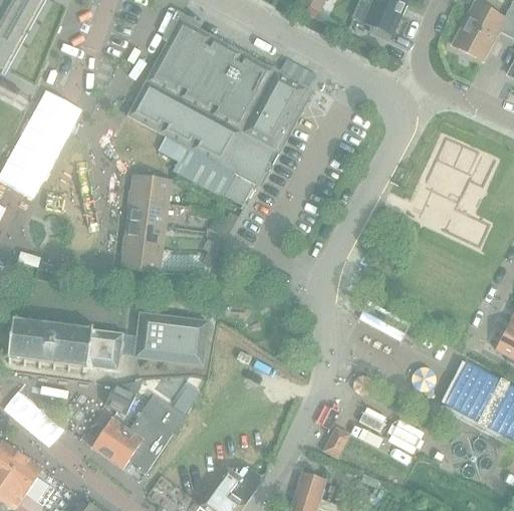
[(0,0),(0,3),(27,19),(38,0),(0,0)]
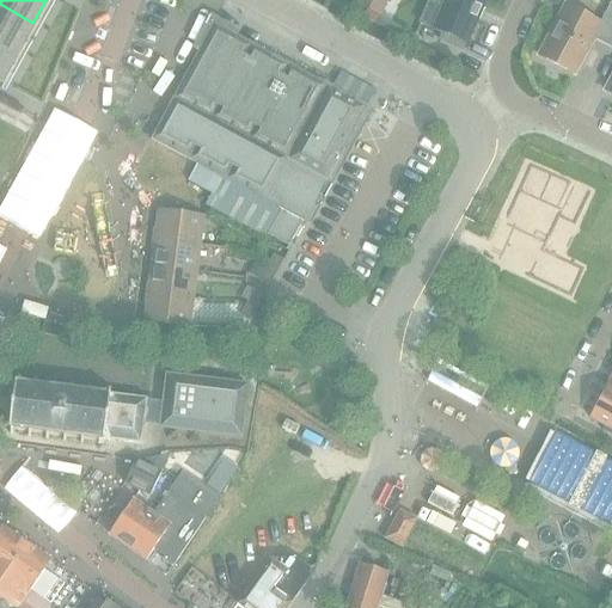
[(357,0),(357,2),(380,12),(385,0),(357,0)]
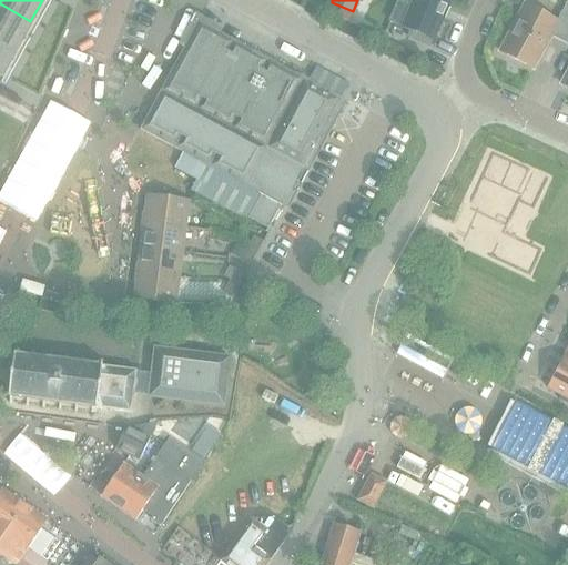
[(396,0),(389,18),(411,28),(408,34),(425,42),(428,36),(433,38),(449,0),(411,0),(409,3),(402,0),(396,0)]
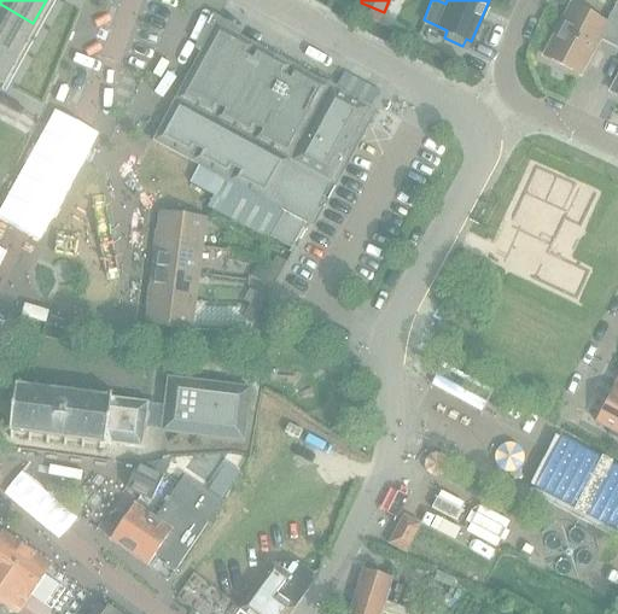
[(614,44),(617,35),(617,0),(616,0),(605,19),(570,1),(543,53),(579,71),(599,35),(614,44)]
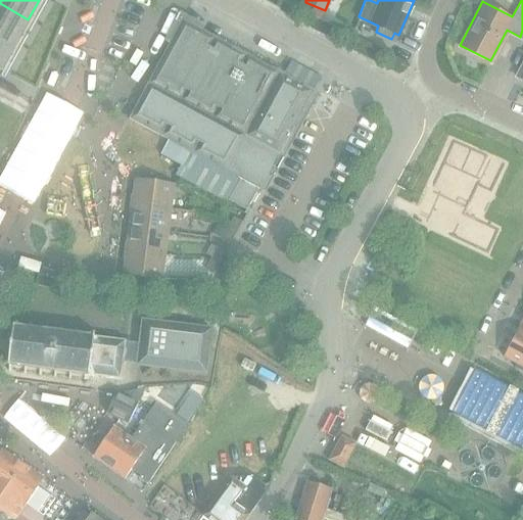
[(0,35),(14,43),(28,19),(0,3),(0,35)]
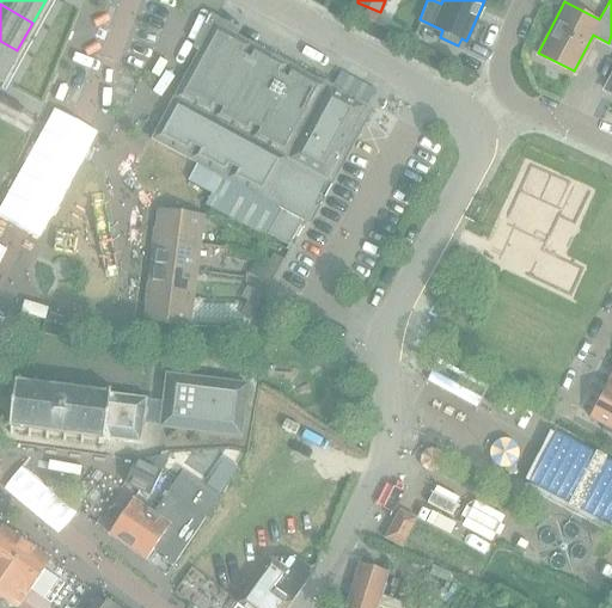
[(304,219),(325,179),(326,176),(312,169),(329,136),(344,145),(367,103),(213,19),(150,135),(281,206),(267,231),(288,243),(301,217),(304,219)]
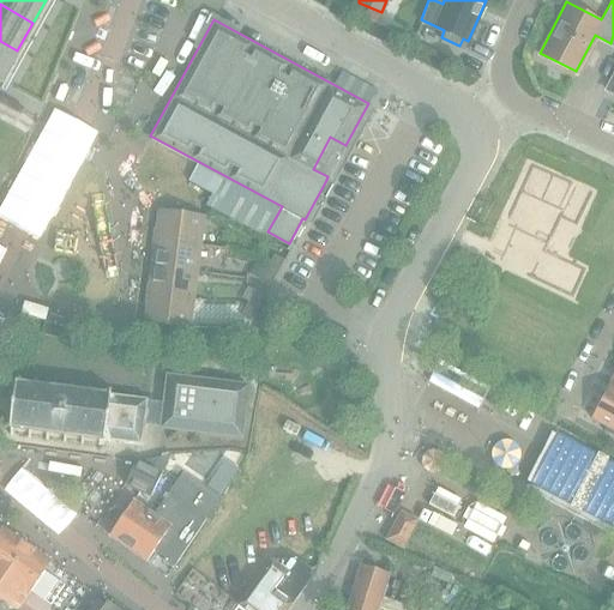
[(17,50),(0,41),(0,79),(1,80),(17,50)]
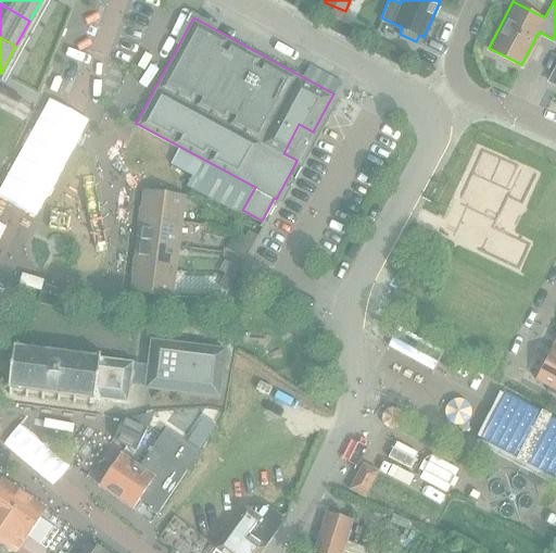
[(143,188),(140,213),(180,218),(184,193),(143,188)]
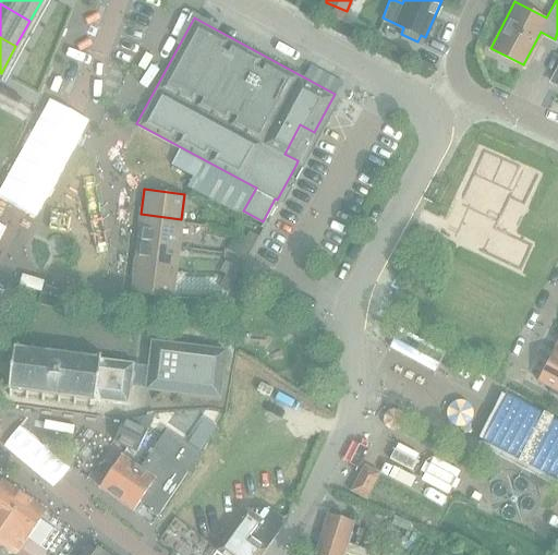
[(141,214),(137,239),(178,244),(181,219),(141,214)]
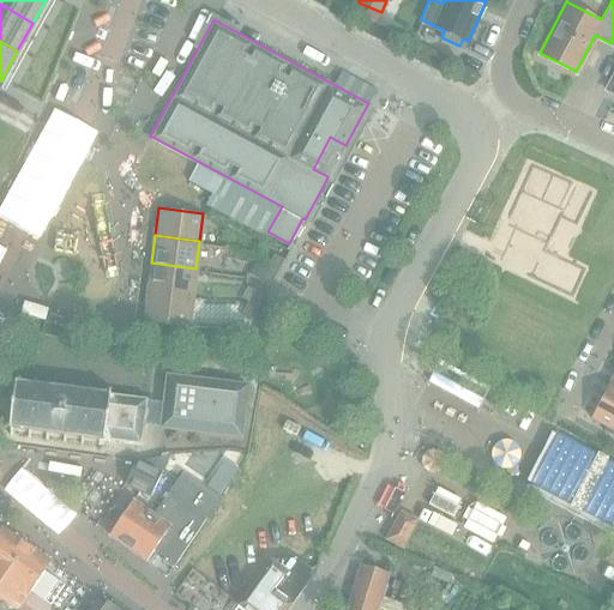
[(275,252),(268,265),(276,270),(284,257),(275,252)]
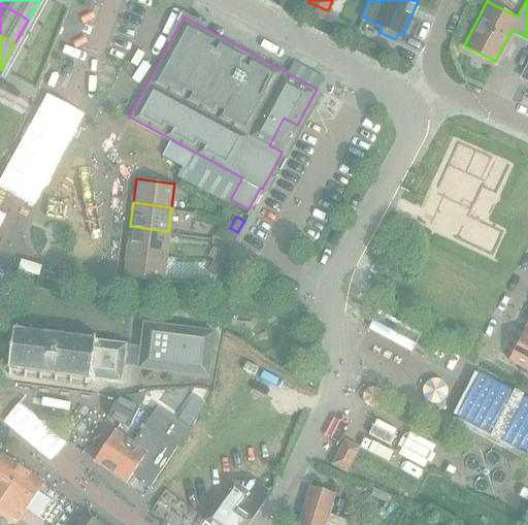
[(165,255),(168,231),(130,226),(127,251),(165,255)]
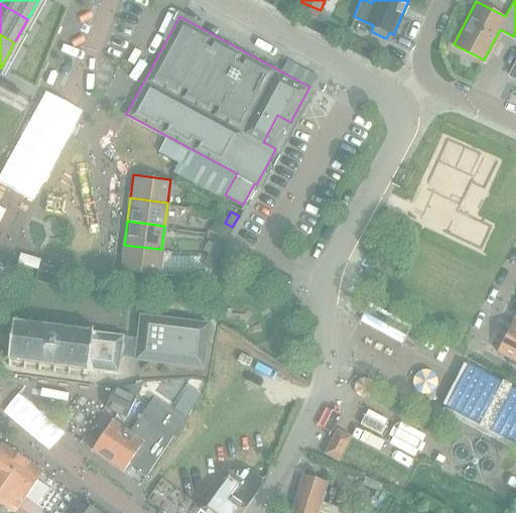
[(226,238),(232,227),(225,223),(219,234),(226,238)]
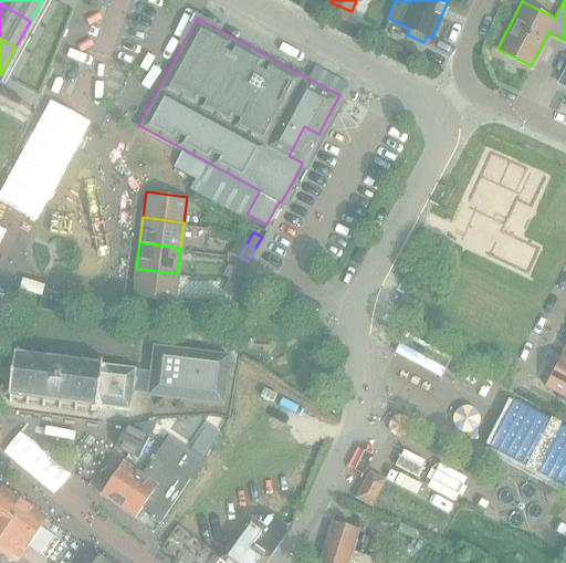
[(354,269),(356,270),(362,260),(358,258),(356,261),(352,259),(347,268),(353,271),(354,269)]
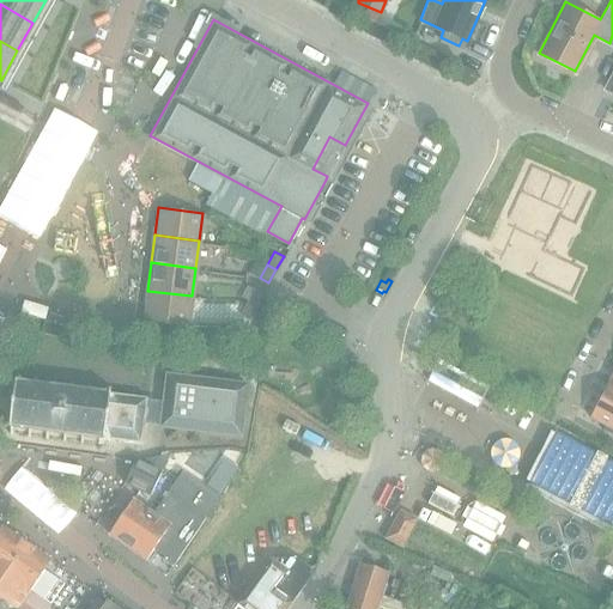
[(255,286),(248,299),(258,304),(265,291),(255,286)]
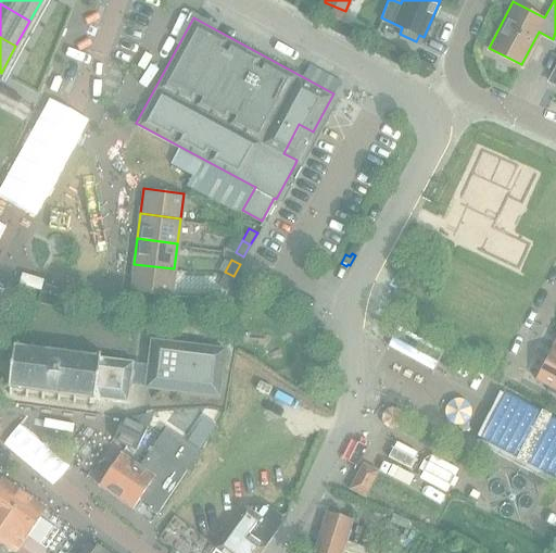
[(171,294),(174,268),(134,264),(130,289),(171,294)]
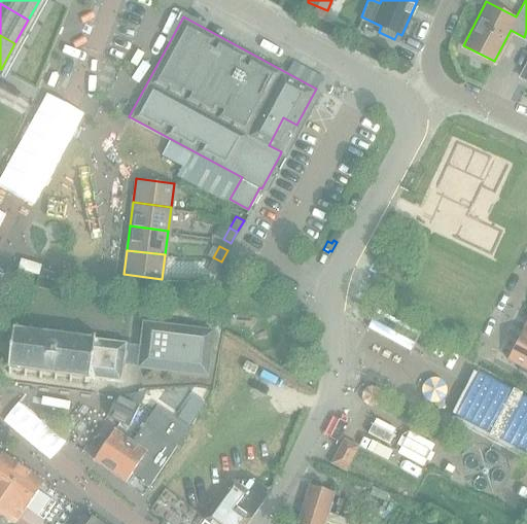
[(214,273),(221,262),(213,257),(207,269),(214,273)]
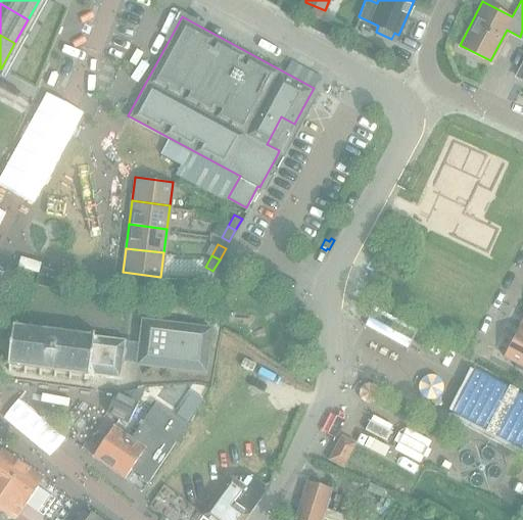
[(93,328),(90,327),(90,331),(76,330),(76,326),(73,325),(73,329),(60,328),(61,324),(58,324),(58,328),(46,326),(46,322),(43,322),(43,326),(31,324),(31,321),(29,320),(28,324),(15,323),(16,319),(12,318),(12,323),(9,323),(8,326),(11,326),(9,343),(7,359),(5,359),(4,363),(9,363),(8,368),(11,368),(11,364),(24,366),(24,369),(27,370),(27,366),(39,368),(38,371),(41,372),(42,368),(53,370),(52,373),(56,373),(56,370),(68,371),(67,375),(70,375),(72,371),(82,373),(82,375),(88,376),(88,374),(91,375),(91,372),(121,377),(123,359),(137,361),(136,363),(205,371),(210,327),(210,326),(142,318),(139,340),(133,339),(125,338),(93,334),(93,328)]
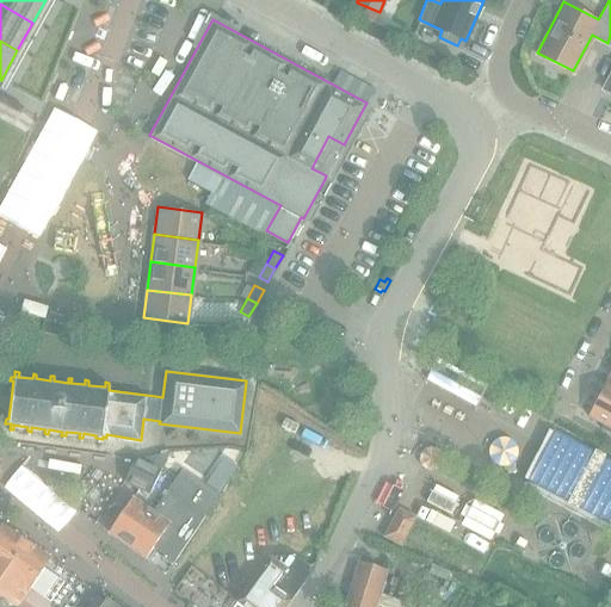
[(610,382),(605,379),(587,414),(603,421),(600,426),(610,432),(610,382)]
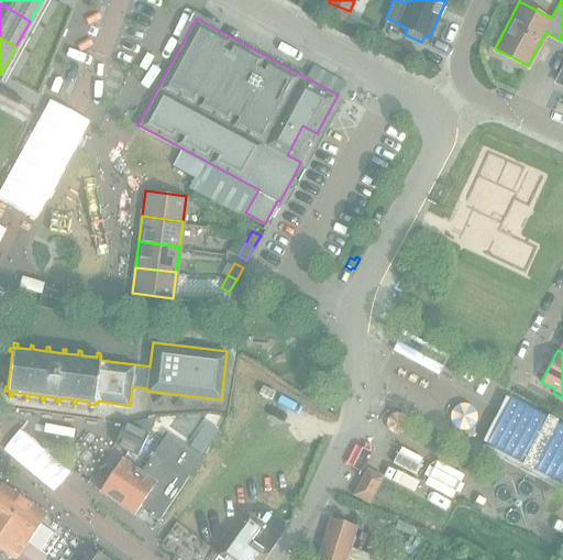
[(123,421),(113,441),(128,448),(139,453),(157,415),(124,423),(123,421)]
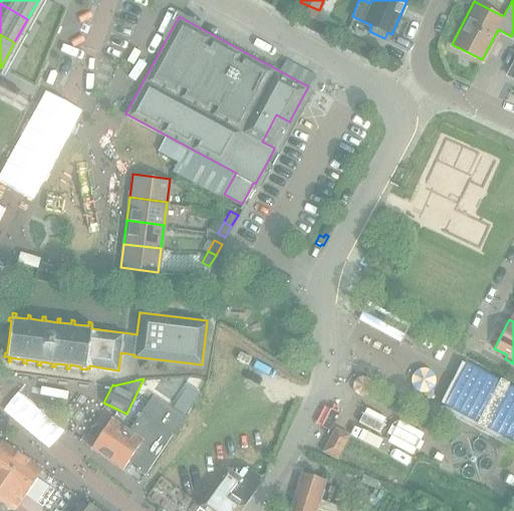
[(110,418),(91,446),(140,480),(184,416),(153,394),(129,430),(110,418)]
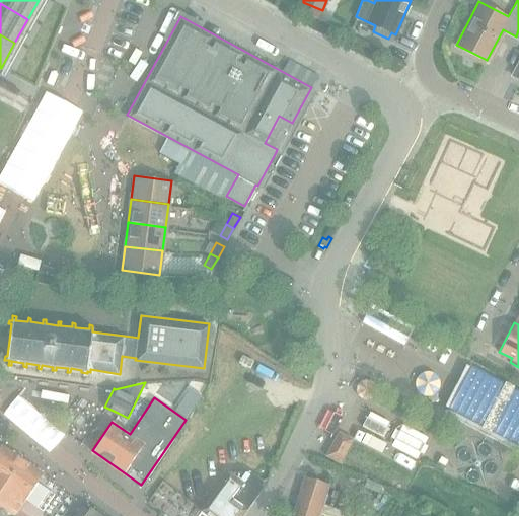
[(352,438),(339,430),(335,438),(328,448),(325,453),(340,461),(352,438)]
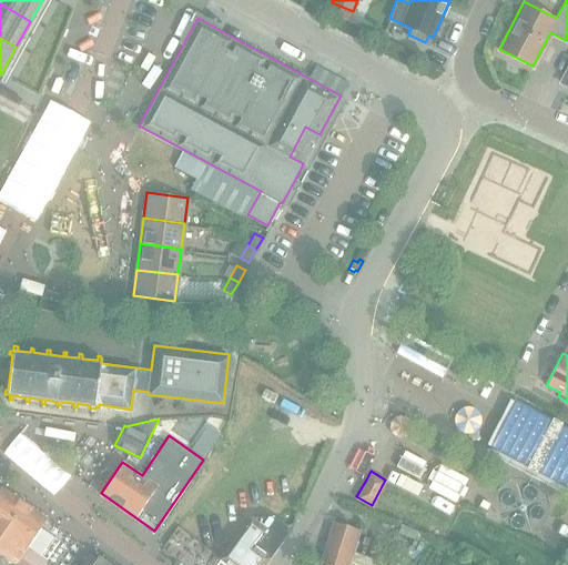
[(0,564),(12,564),(46,517),(1,486),(0,487),(0,486),(0,564)]
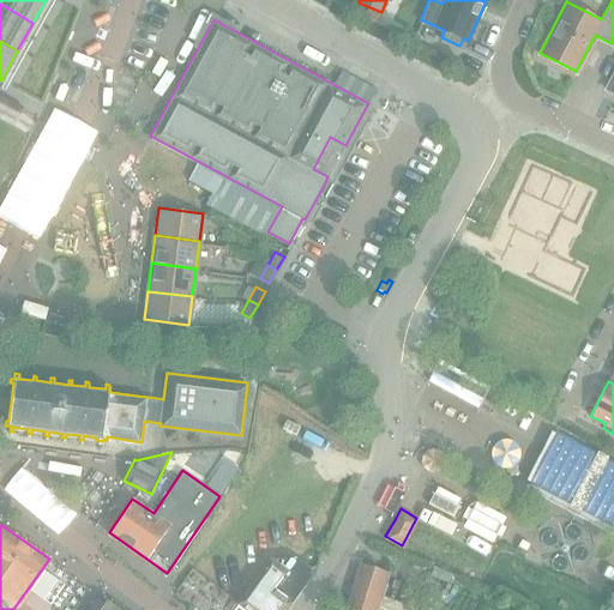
[(283,609),(307,577),(309,567),(296,557),(280,556),(270,555),(236,601),(248,609),(283,609)]
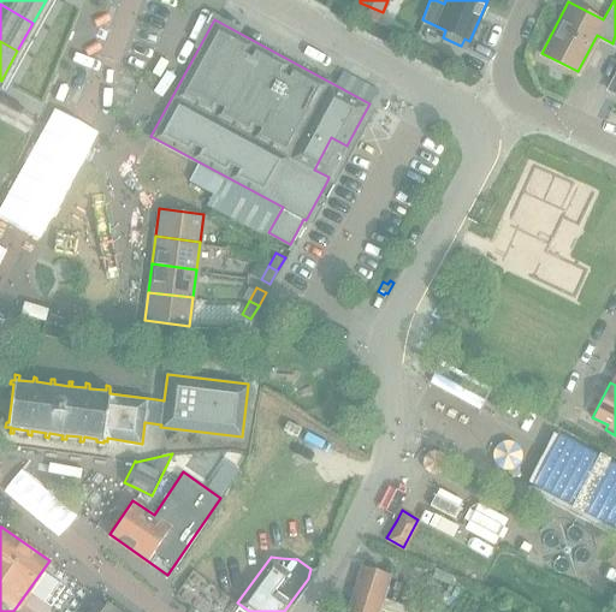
[(351,611),(377,611),(390,572),(361,563),(347,611),(351,611)]
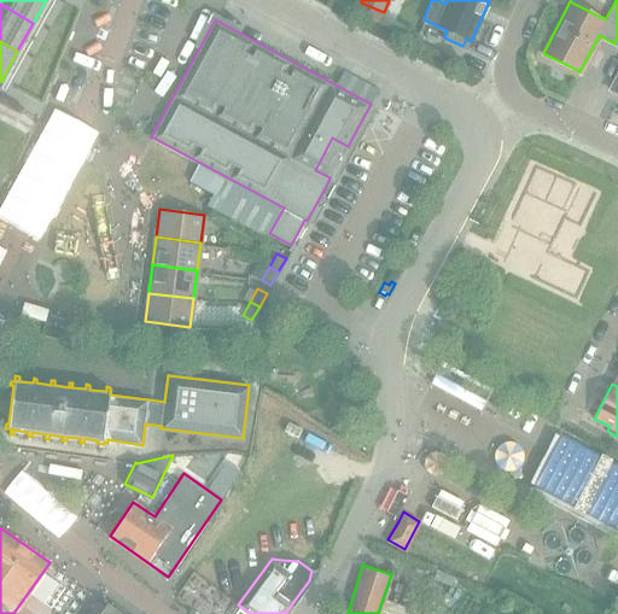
[(121,613),(106,603),(99,613),(121,613)]
